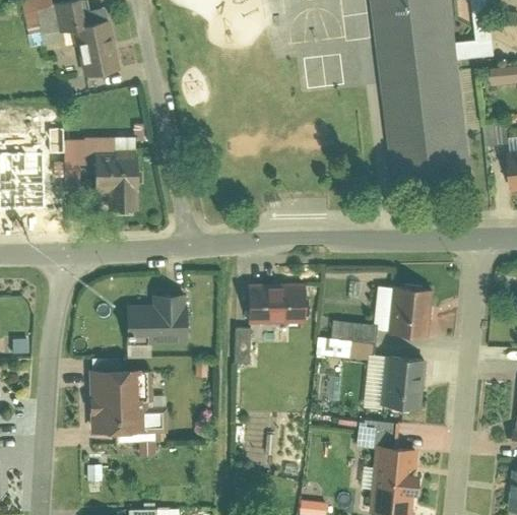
[(72,28),(91,25),(86,0),(54,7),(59,31),(72,28)]
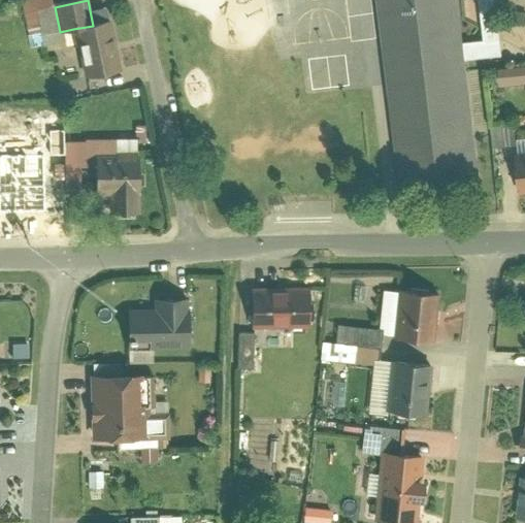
[(373,0),(385,80),(386,91),(387,100),(398,187),(474,176),(451,0),(373,0)]
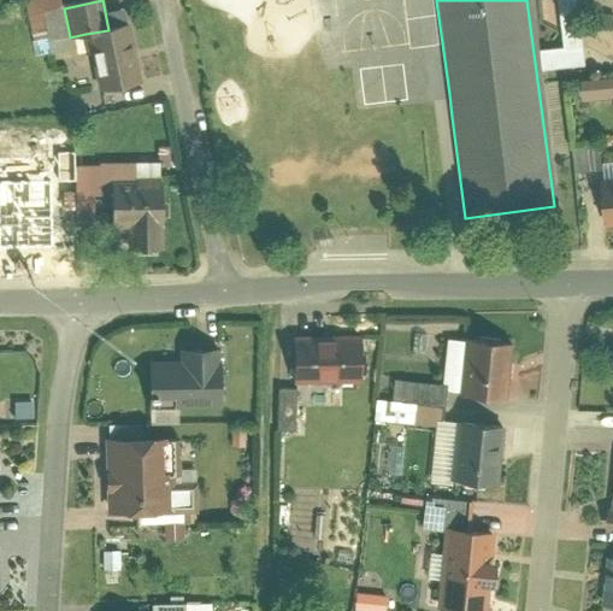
[(86,34),(98,94),(143,86),(131,25),(108,30),(86,34)]
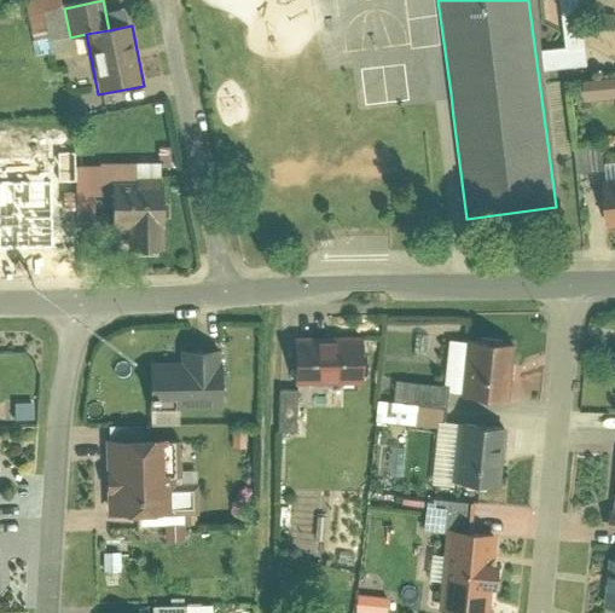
[(614,82),(584,87),(587,108),(614,104),(614,82)]
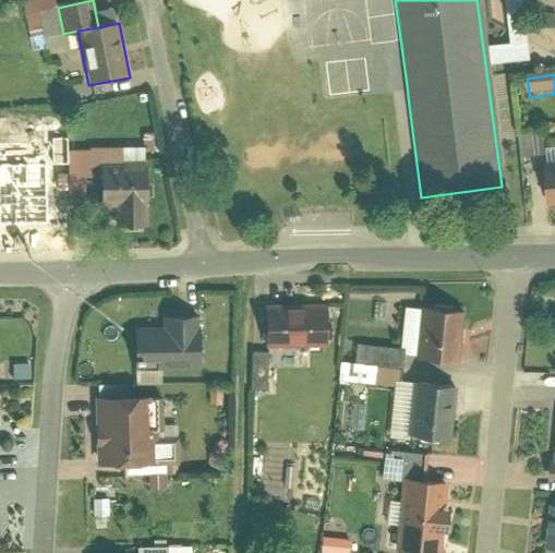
[(0,231),(43,230),(41,170),(0,171),(0,231)]
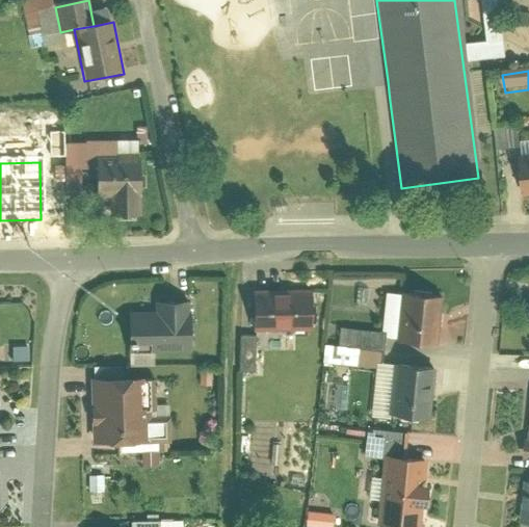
[(108,221),(137,221),(135,162),(95,163),(96,198),(107,198),(108,221)]
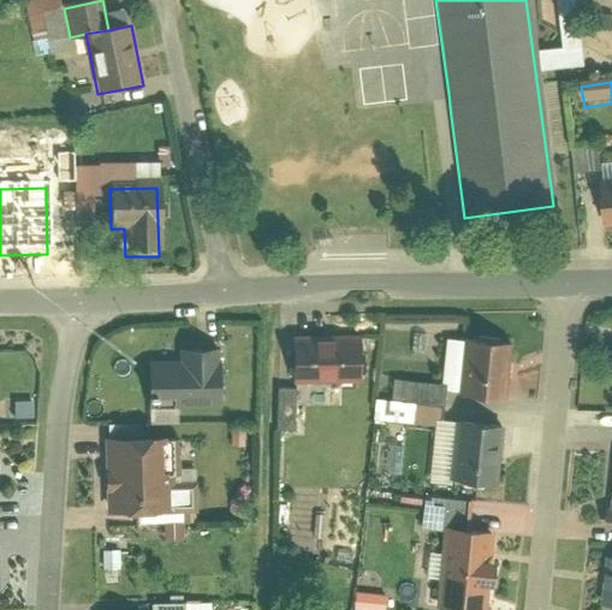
[(505,402),(510,345),(464,342),(459,397),(505,402)]
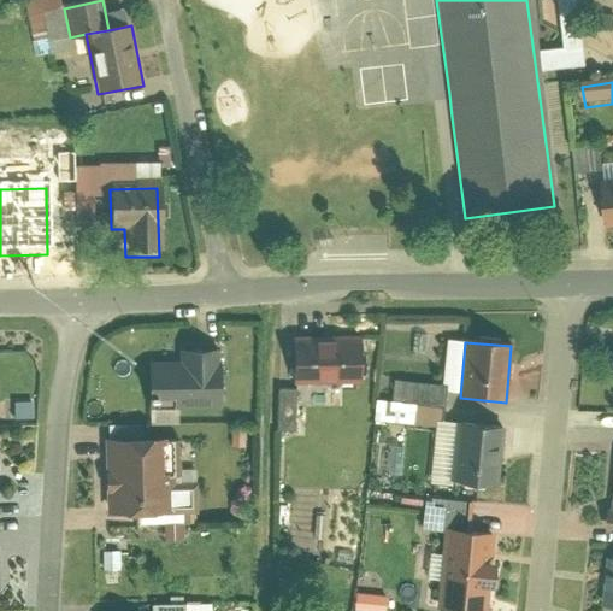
[(299,386),(361,385),(361,345),(298,346),(299,386)]
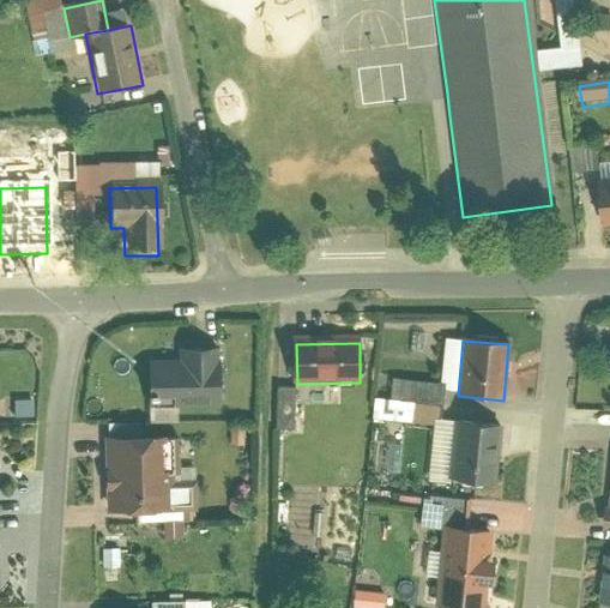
[(148,363),(149,407),(219,405),(219,351),(182,351),(182,363),(148,363)]
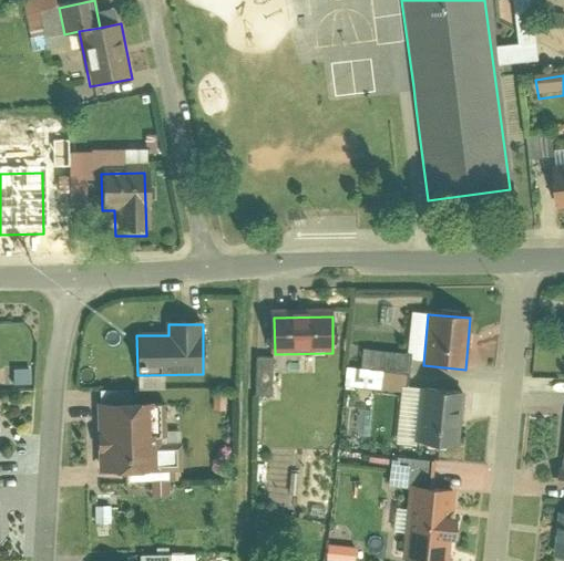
[(26,390),(26,371),(4,371),(3,390),(26,390)]
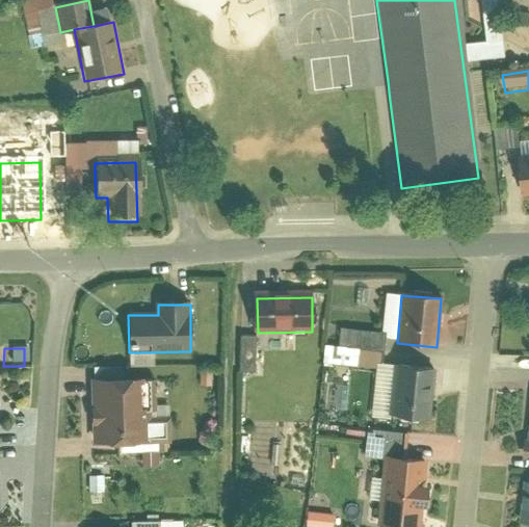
[(431,420),(437,370),(395,366),(389,416),(431,420)]
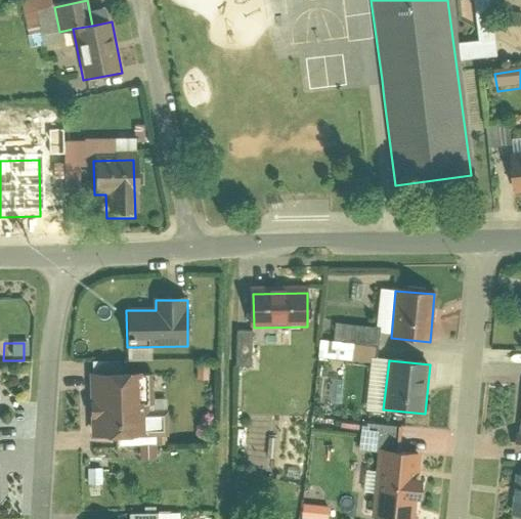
[(142,437),(139,373),(89,376),(92,440),(142,437)]
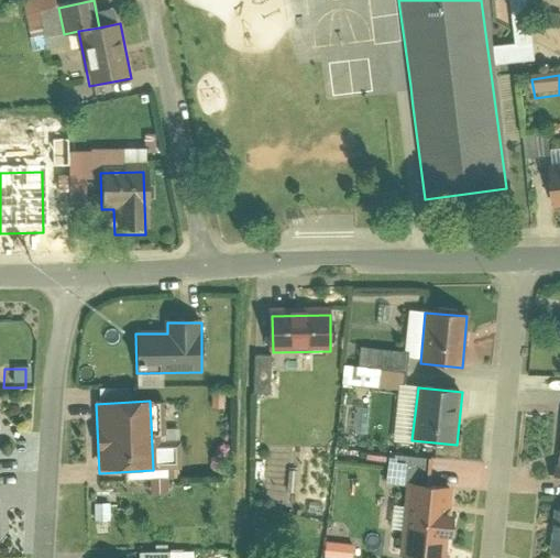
[(445,557),(452,489),(408,484),(399,557),(445,557)]
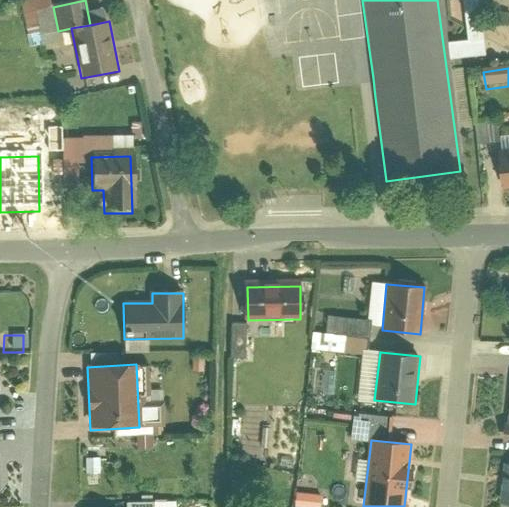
[(498,501),(508,502),(508,463),(502,462),(498,501)]
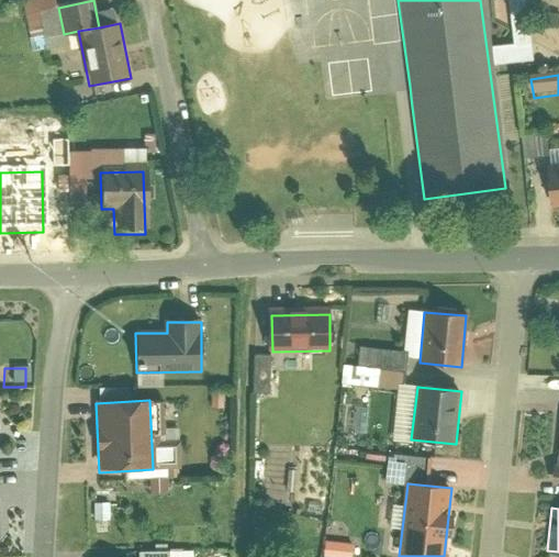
[(319,545),(317,556),(348,556),(348,546),(319,545)]
